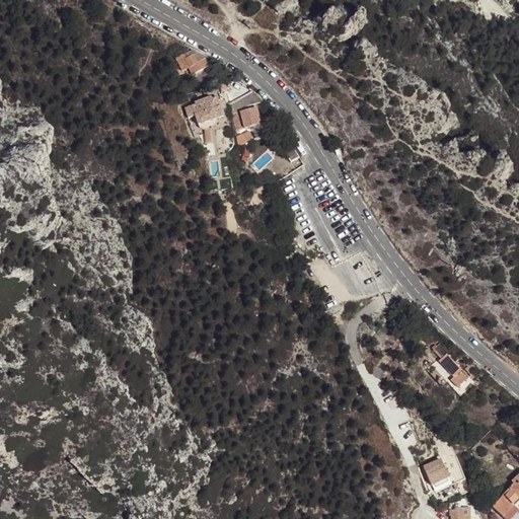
[(198,54),(193,51),(176,59),(182,71),(190,67),(193,75),(209,66),(205,59),(206,58),(198,54)]
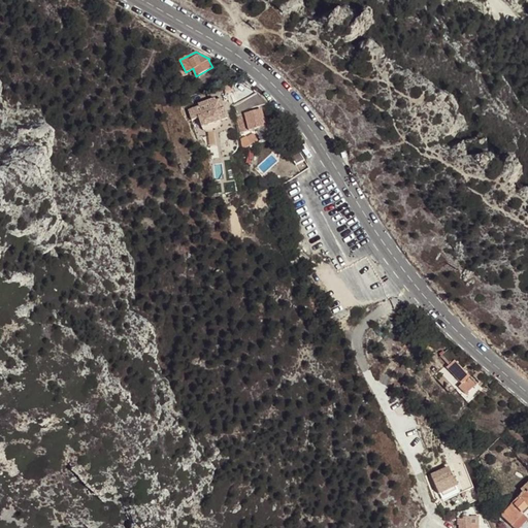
[(233,91),(230,84),(224,87),(227,93),(233,91)]
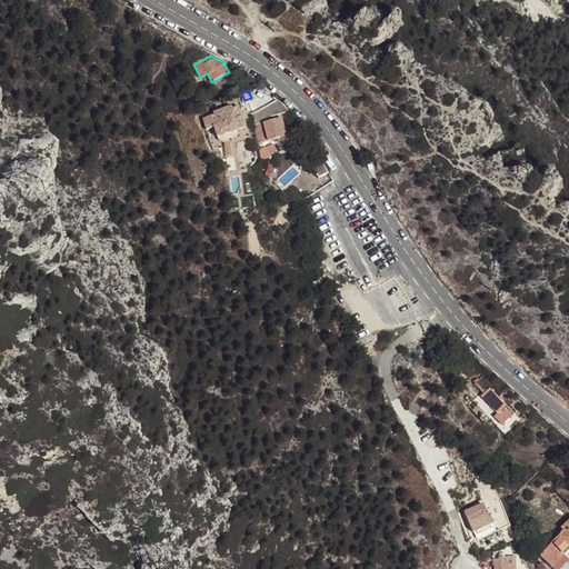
[(231,106),(213,111),(216,120),(211,121),(213,130),(226,127),(228,136),(240,131),(237,123),(242,122),(239,112),(233,115),(231,106)]
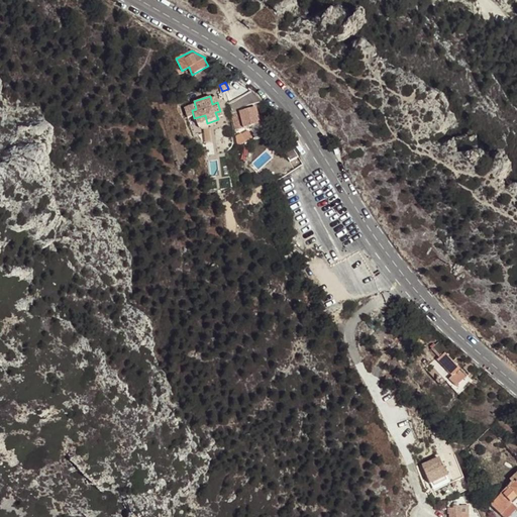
[(256,108),(239,112),(243,127),(260,123),(256,108)]
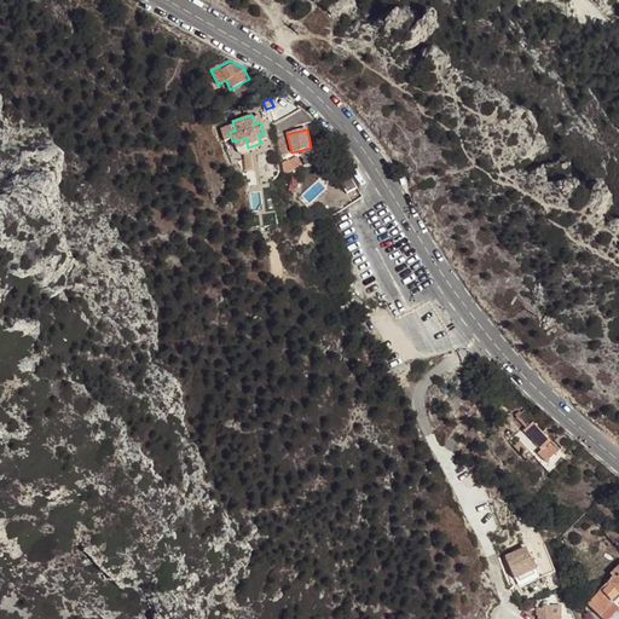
[(282,163),(285,175),(302,165),(298,157),(290,161),(289,160),(282,163)]
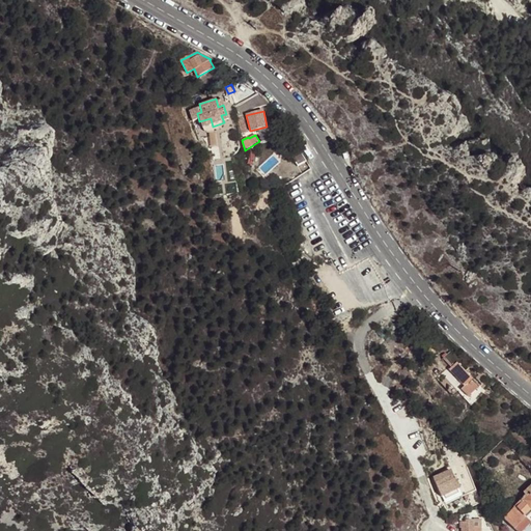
[(260,168),(267,174),(281,163),(275,156),(260,168)]
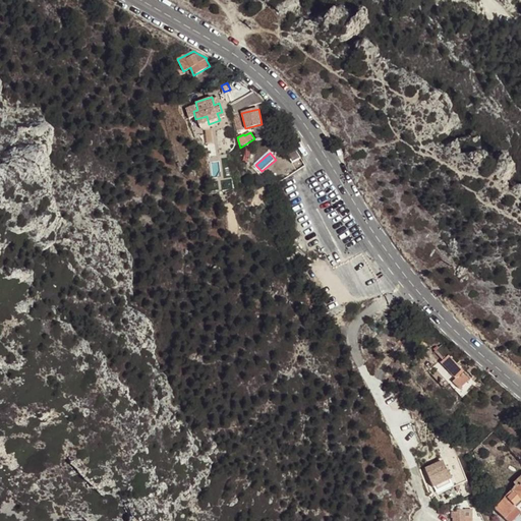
[(449,372),(455,378),(463,371),(449,356),(441,363),(449,372)]
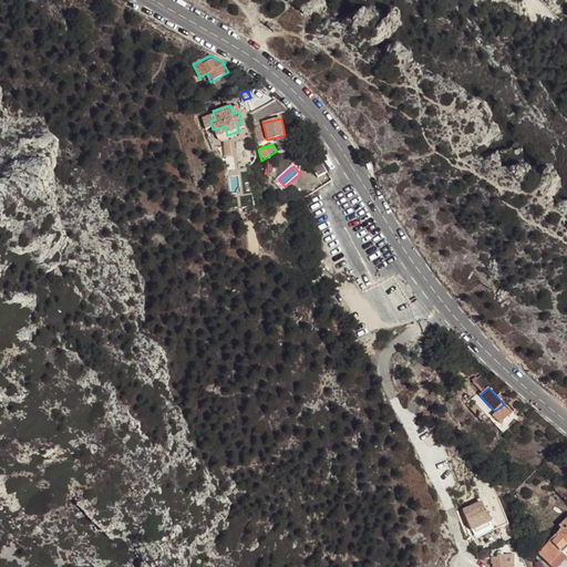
[(494,415),(500,423),(512,412),(504,404),(495,411),(496,413),(494,415)]
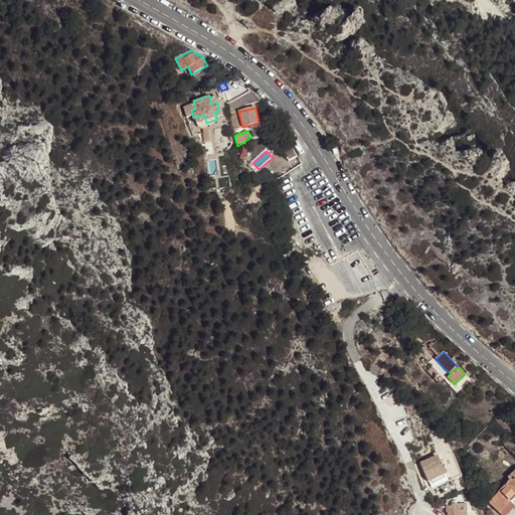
[(449,377),(451,375),(450,373),(444,368),(439,372),(446,380),(449,377)]
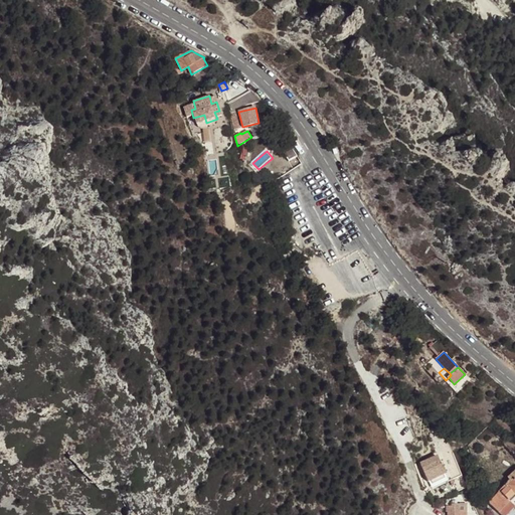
[(421,465),(428,482),(447,474),(443,465),(441,466),(437,458),(421,465)]
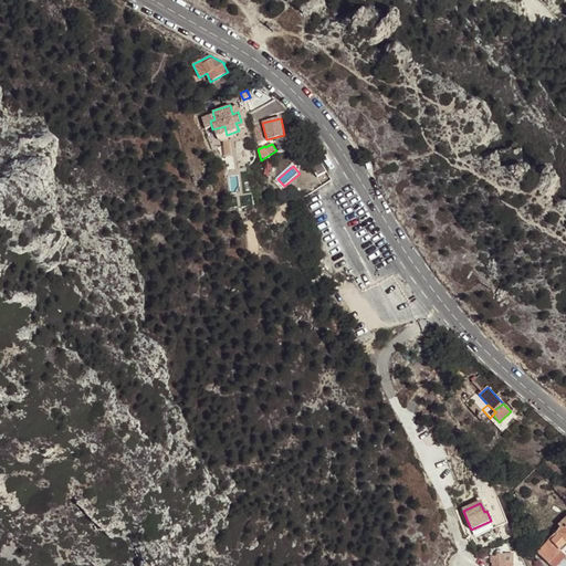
[(562,526),(537,553),(547,563),(559,551),(565,543),(565,517),(559,524),(562,526)]
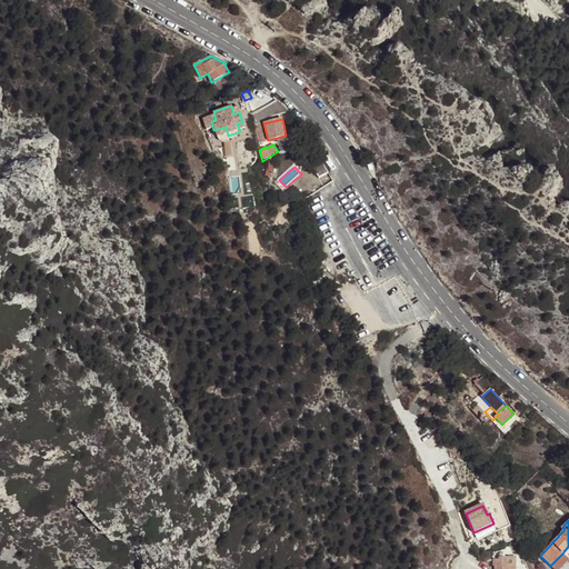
[(559,568),(568,559),(562,553),(550,566),(555,568),(559,568)]
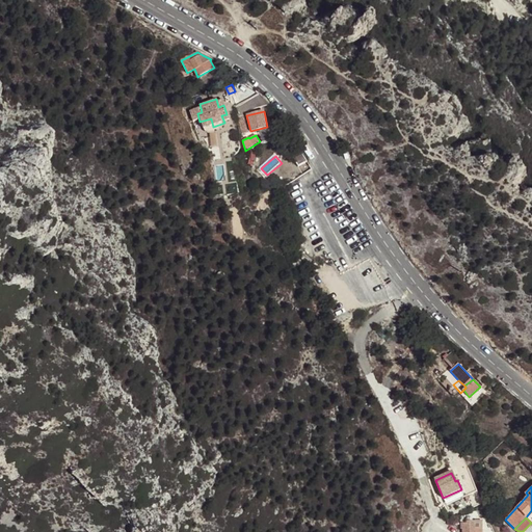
[(475,531),(476,522),(467,522),(467,524),(462,524),(462,528),(463,528),(462,531),(475,531)]
